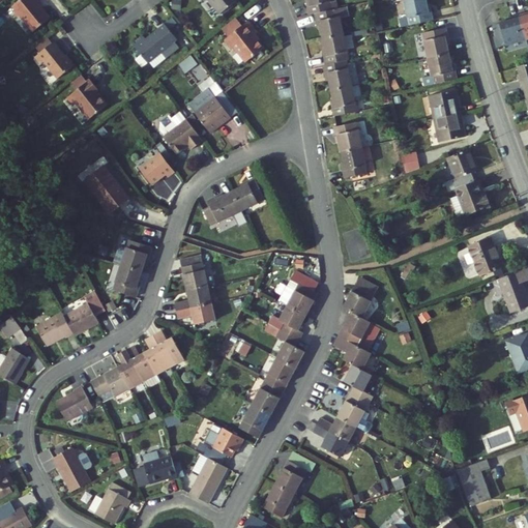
[(36,4),(32,0),(19,0),(9,7),(12,10),(11,11),(11,15),(15,19),(18,19),(19,19),(30,33),(47,20),(38,10),(37,11),(33,6),(36,4)]
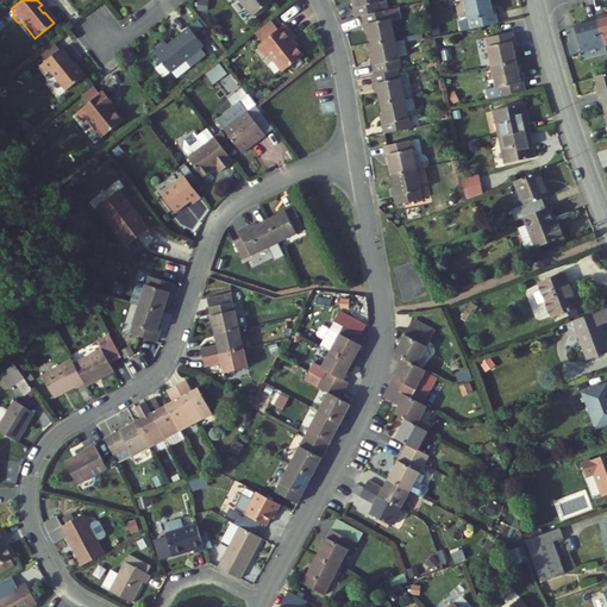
[(221,0),(218,2),(227,13),(230,12),(243,27),(263,12),(255,0),(221,0)]
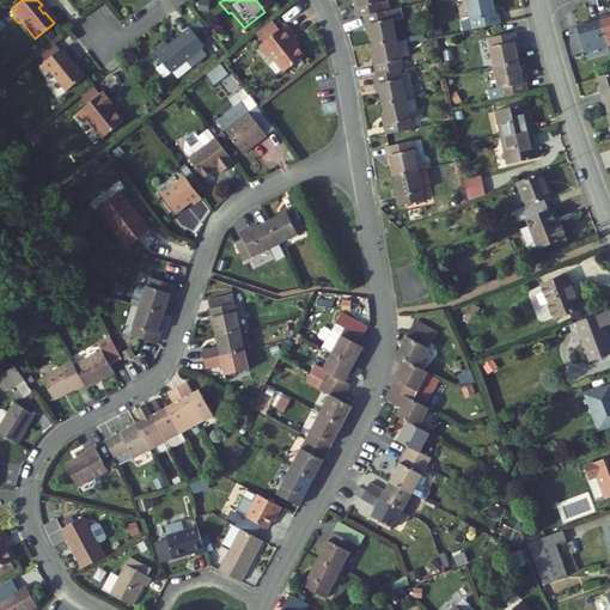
[(380,10),(378,0),(349,0),(353,16),(359,14),(380,10)]
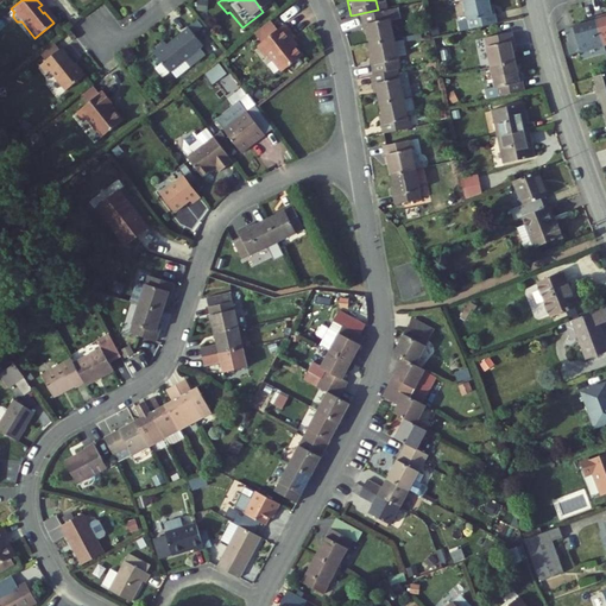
[(488,7),(486,0),(462,0),(468,29),(494,23),(491,6),(488,7)]
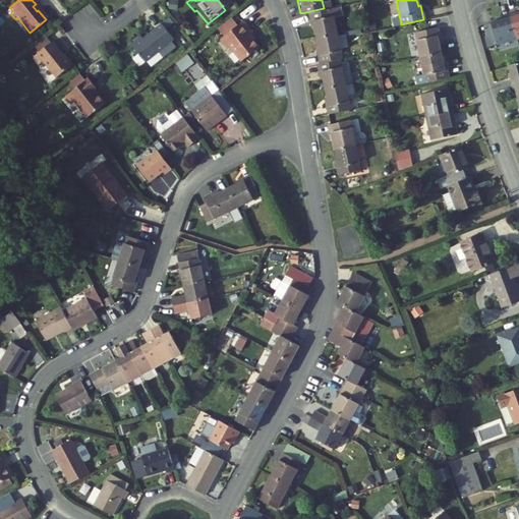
[(331,15),(341,14),(340,6),(330,8),(331,15)]
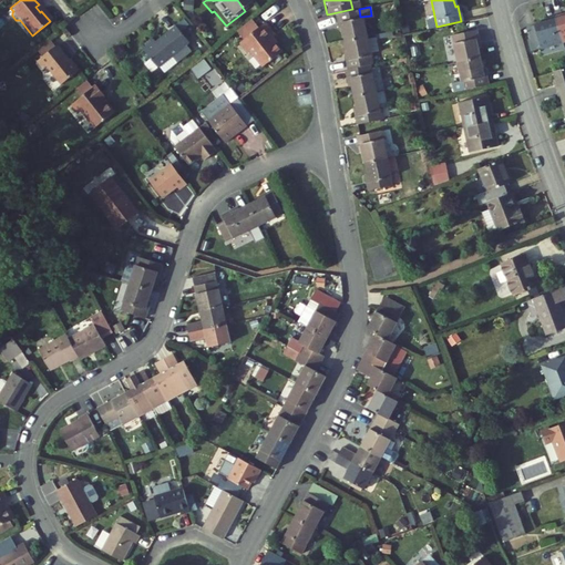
[(357,8),(352,9),(332,13),(336,33),(339,33),(340,41),(363,37),(357,8)]
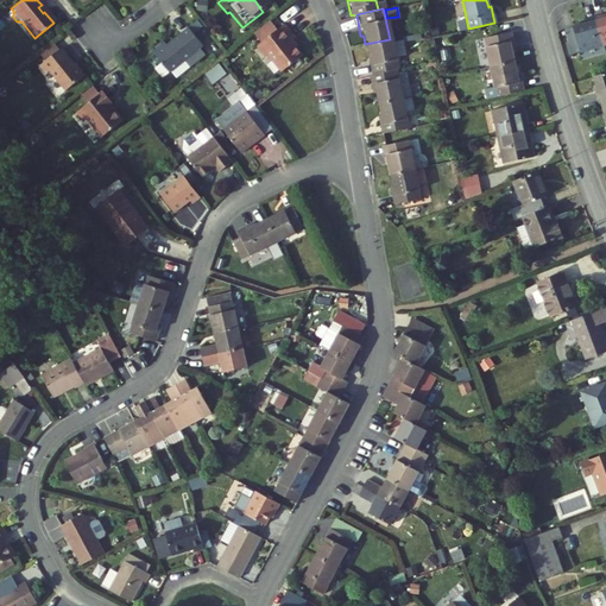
[(605,17),(595,20),(604,48),(605,46),(605,17)]
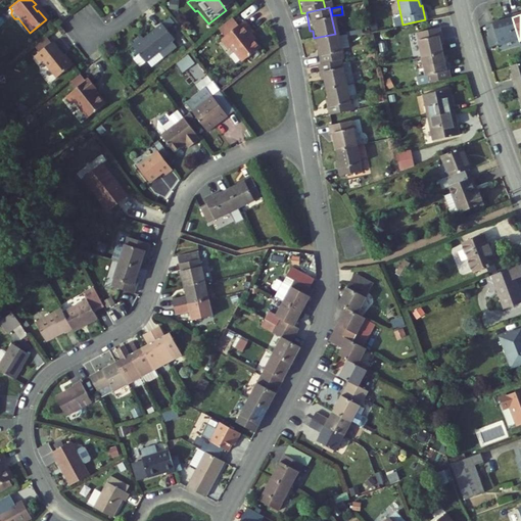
[(503,24),(493,27),(500,47),(519,41),(512,17),(502,20),(503,24)]
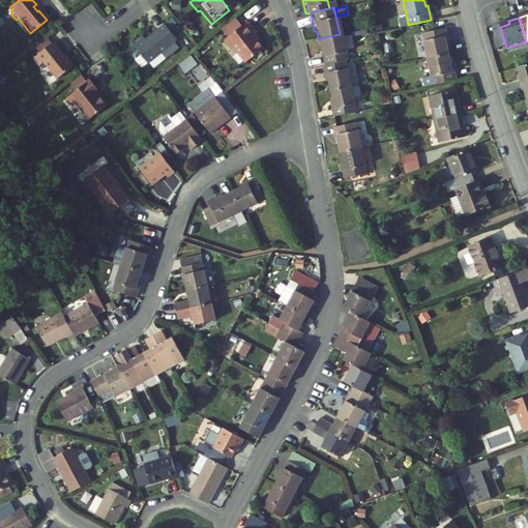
[(176,37),(164,22),(145,37),(141,32),(130,40),(151,66),(178,46),(173,39),(176,37)]
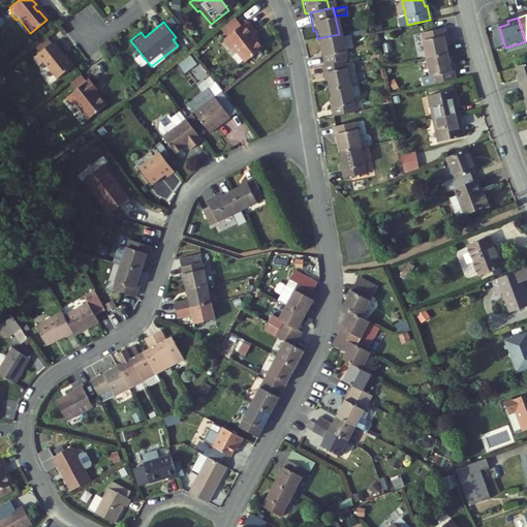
[(242,65),(260,51),(250,38),(254,36),(245,24),(221,42),(229,52),(231,51),(242,65)]
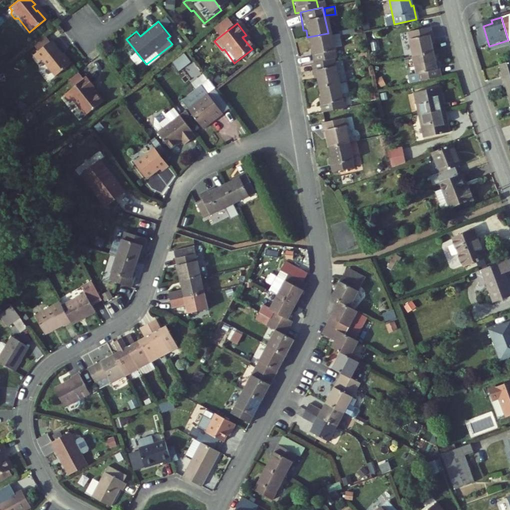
[(430,26),(407,31),(412,55),(433,51),(431,43),(433,42),(430,26)]
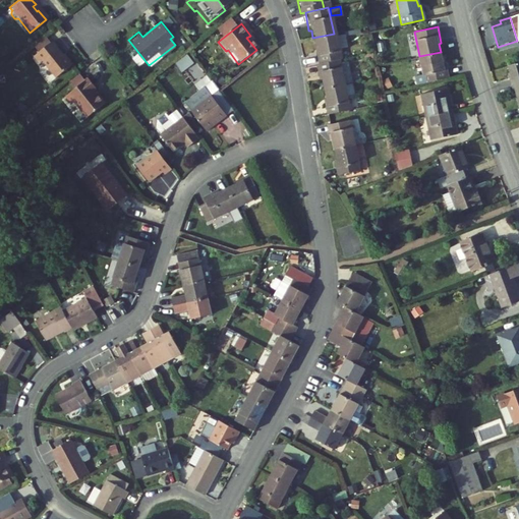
[(339,59),(334,34),(312,38),(314,48),(312,48),(315,64),(337,60),(339,59)]
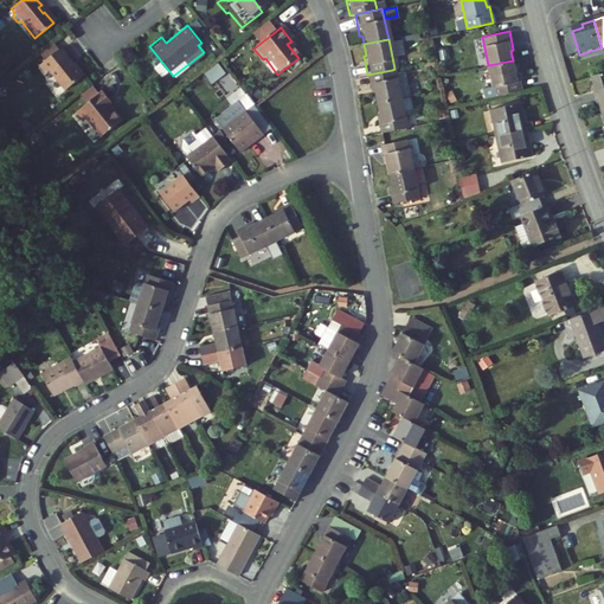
[(47,69),(63,88),(83,72),(74,60),(71,62),(59,46),(39,63),(45,70),(47,69)]
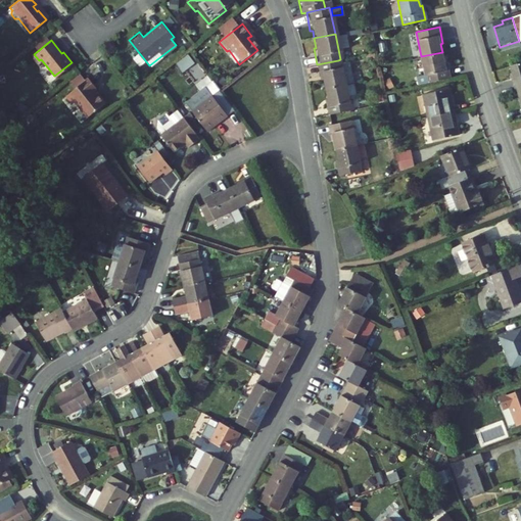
[(444,61),(442,52),(421,56),(425,74),(417,76),(419,84),(450,78),(446,60),(444,61)]
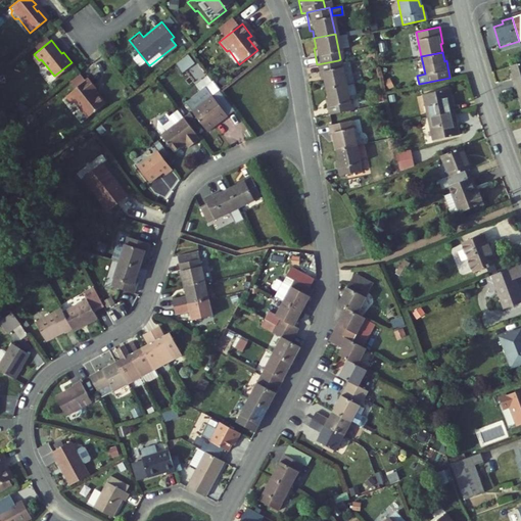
[(343,85),(338,60),(317,64),(314,64),(317,80),(320,80),(322,89),(343,85)]
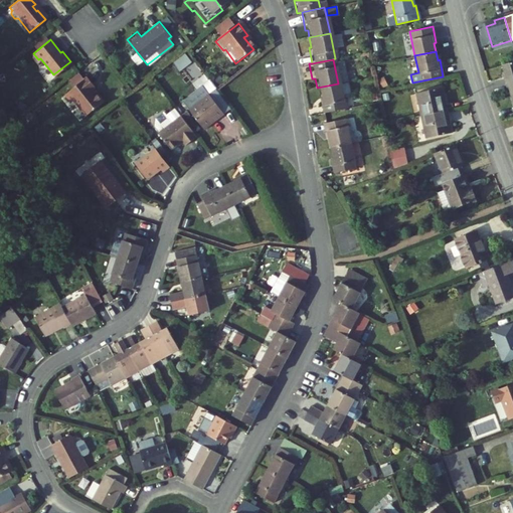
[(512,63),(504,66),(507,76),(504,77),(507,87),(512,84),(512,63)]
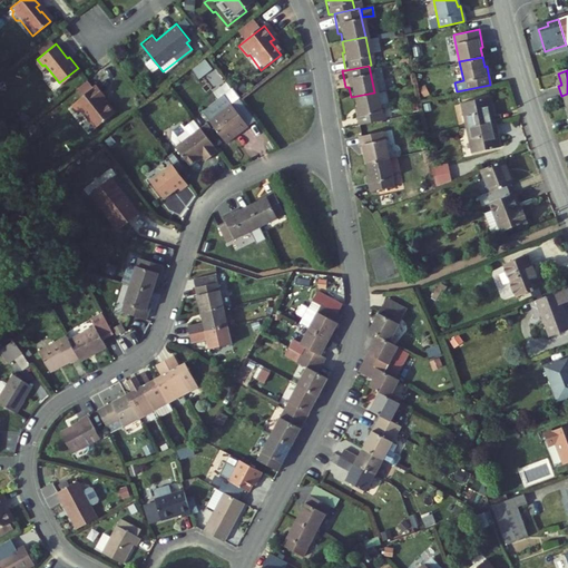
[(95,85),(69,104),(76,111),(79,109),(92,127),(113,113),(100,97),(103,96),(95,85)]
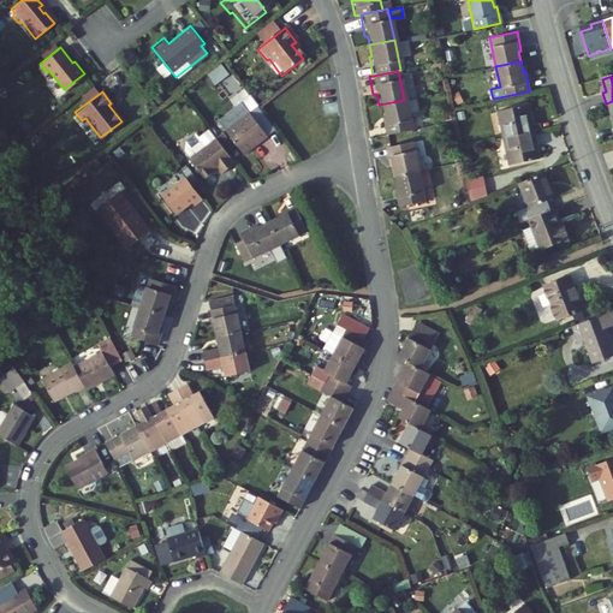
[(410,130),(404,100),(379,105),(381,114),(378,115),(381,135),(410,130)]
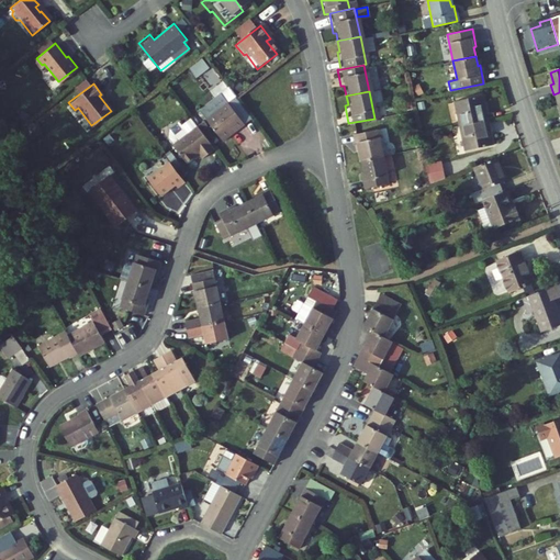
[(198,110),(220,141),(234,131),(235,132),(243,125),(220,94),(198,110)]
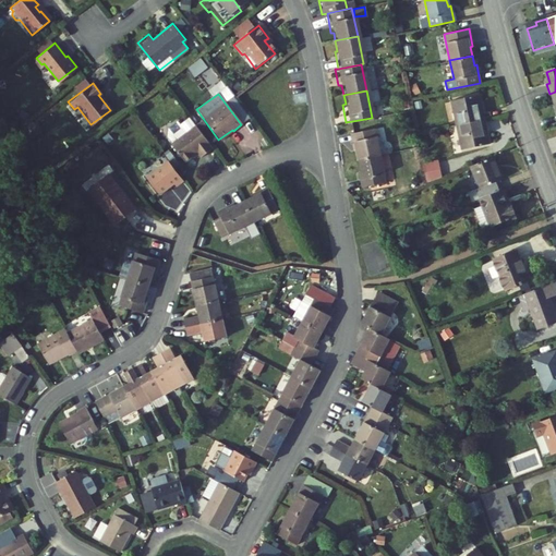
[(478,94),(448,100),(452,124),(483,118),(478,94)]
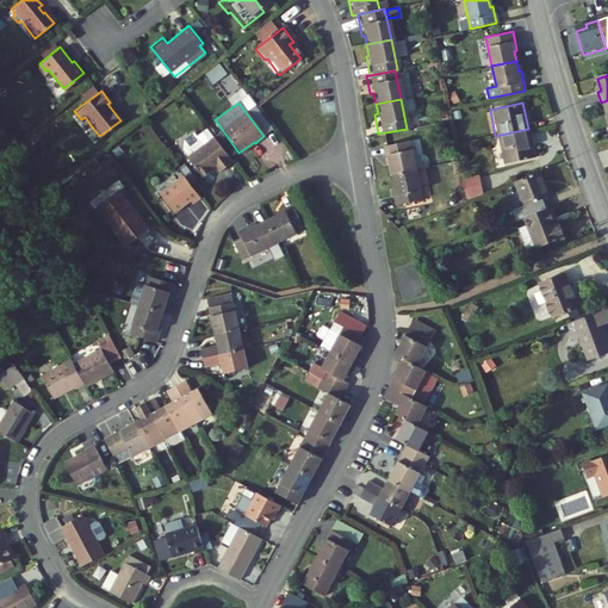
[(533,154),(528,129),(495,136),(501,161),(533,154)]
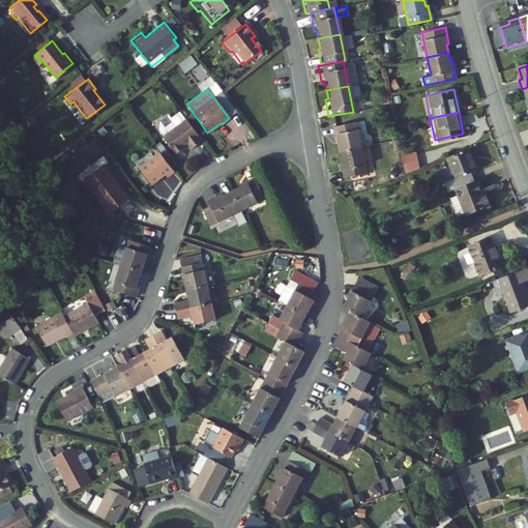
[(177,113),(168,119),(174,127),(183,121),(177,113)]
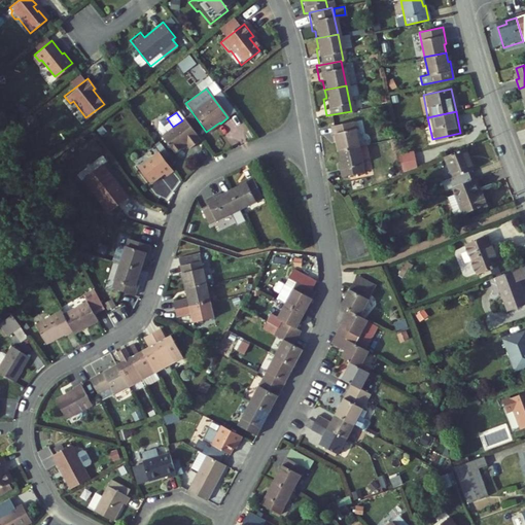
[(198,142),(182,120),(173,127),(167,118),(165,115),(156,121),(154,130),(160,137),(159,137),(171,154),(182,146),(185,150),(198,142)]
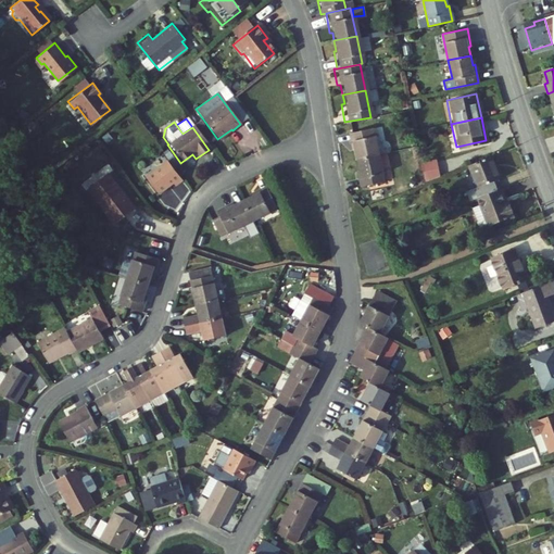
[(370,128),(344,134),(349,150),(351,150),(353,160),(376,154),(370,128)]
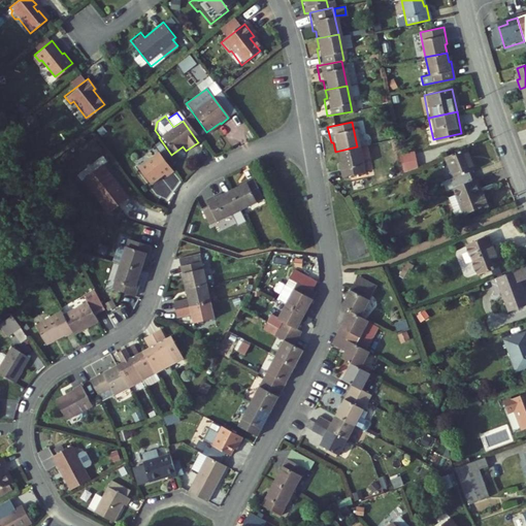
[(156,142),(150,146),(156,155),(161,151),(156,142)]
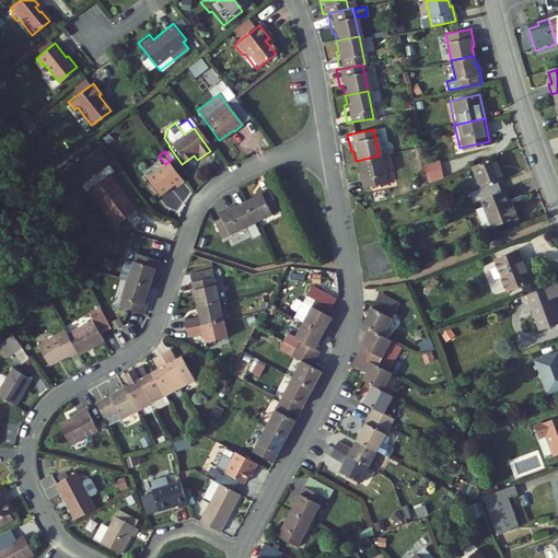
[(384,183),(379,155),(356,161),(358,172),(356,172),(359,188),(384,183)]
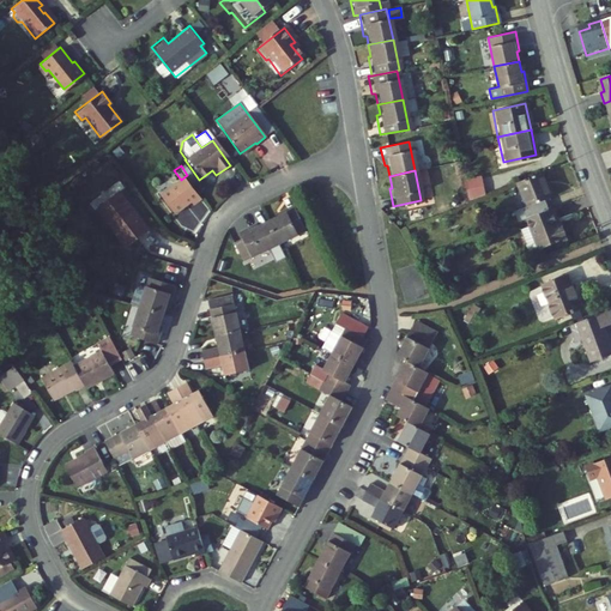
[(540,173),(514,183),(525,207),(521,209),(526,219),(551,210),(546,199),(550,198),(540,173)]
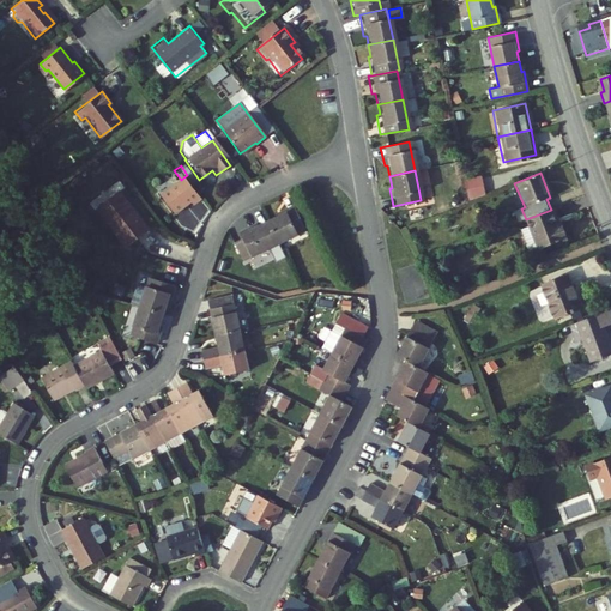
[(185,185),(187,188),(193,183),(187,175),(181,180),(185,185)]
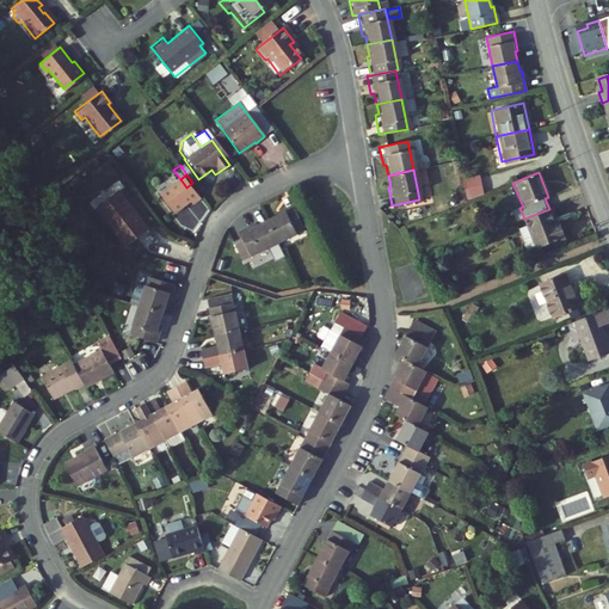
[(477,180),(460,184),(462,194),(479,190),(477,180)]
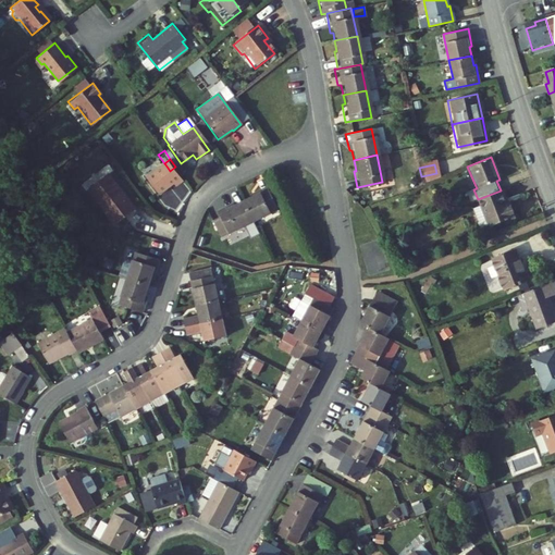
[(175,193),(182,187),(170,171),(168,168),(146,184),(159,201),(173,190),(175,193)]
